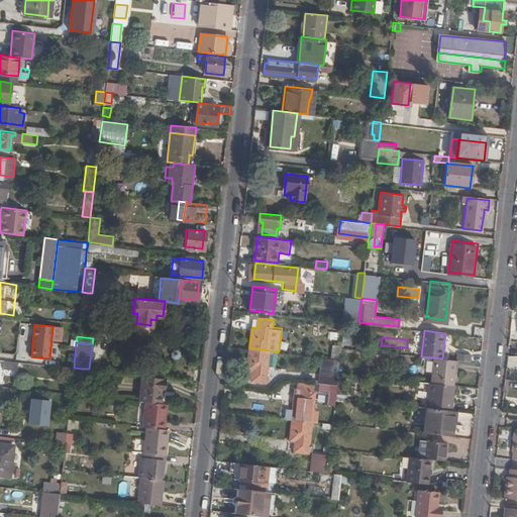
[(331,357),(341,358),(342,347),(342,345),(333,344),(331,357)]
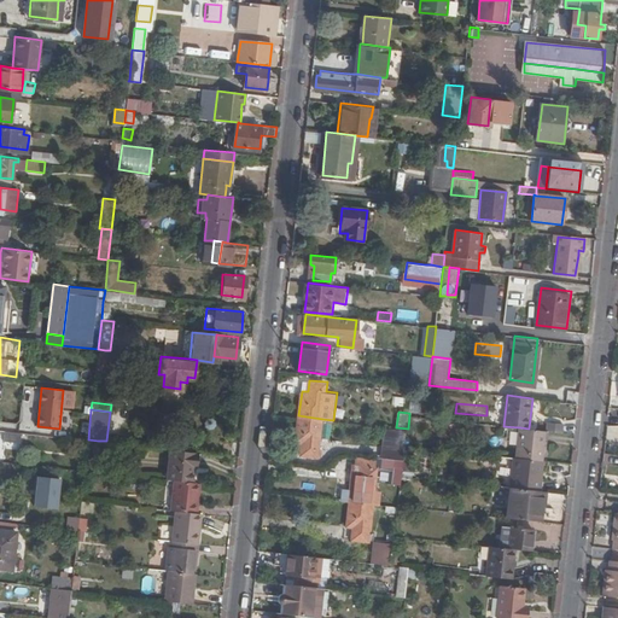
[(298,415),(297,415),(295,438),(302,439),(301,447),(301,452),(318,454),(322,419),(298,415)]
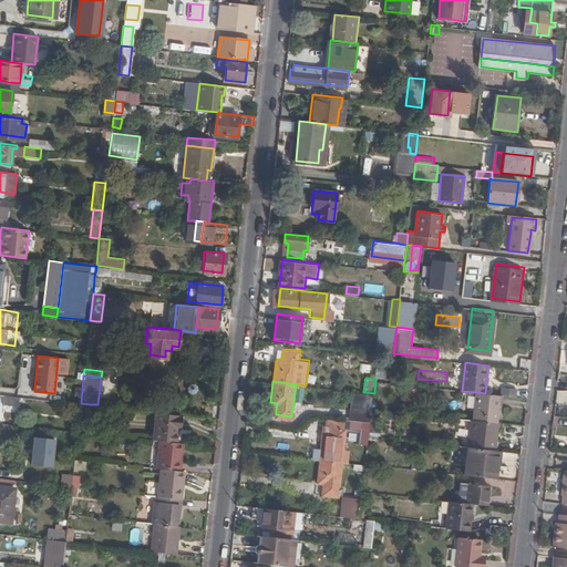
[(502,395),(516,397),(517,389),(503,388),(502,395)]
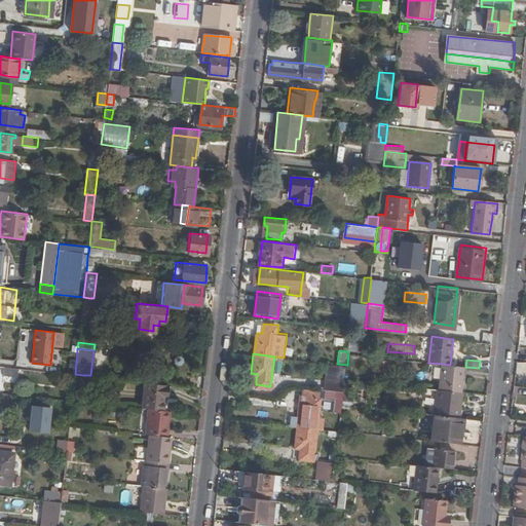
[(326,388),(344,390),(345,377),(347,365),(337,364),(329,363),(326,388)]
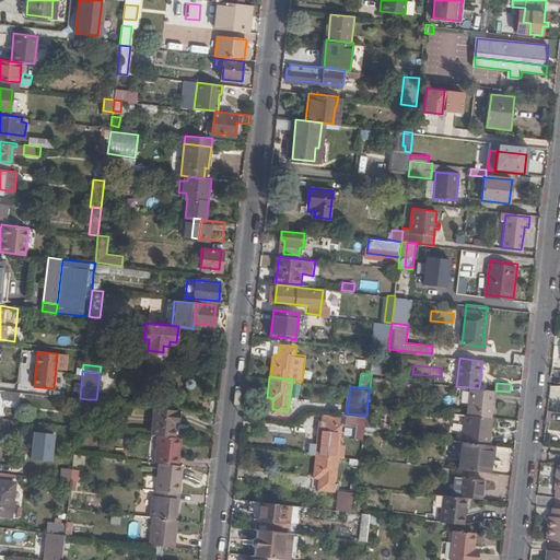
[(494,391),(479,388),(471,387),(468,415),(491,417),(494,391)]
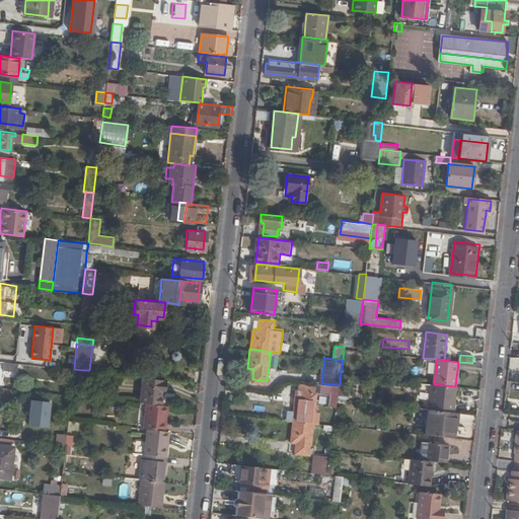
[(13,371),(14,362),(1,361),(0,370),(13,371)]
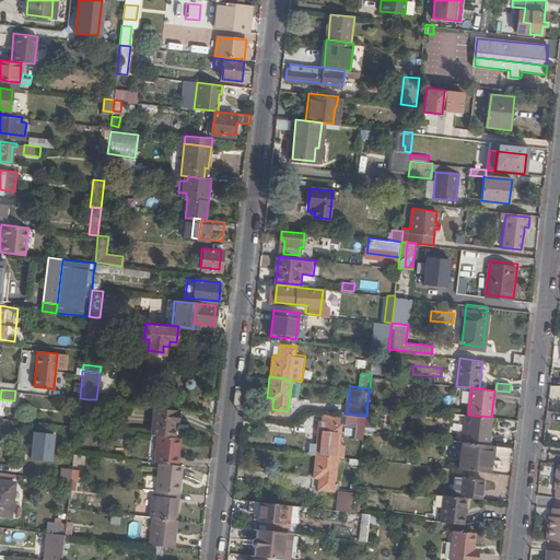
[(89,399),(80,398),(78,417),(92,419),(94,399),(89,399)]
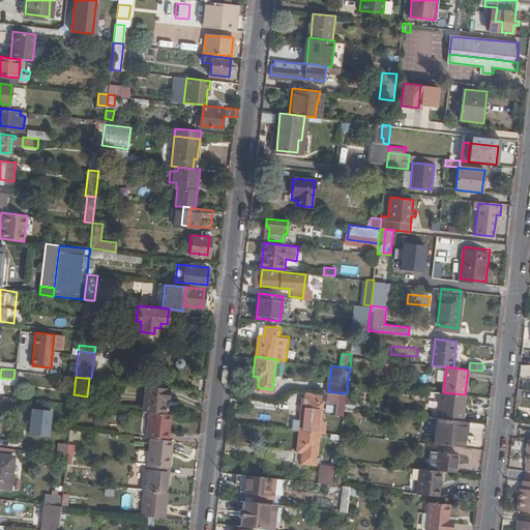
[(167,398),(168,387),(145,384),(142,410),(149,411),(164,412),(165,398),(167,398)]
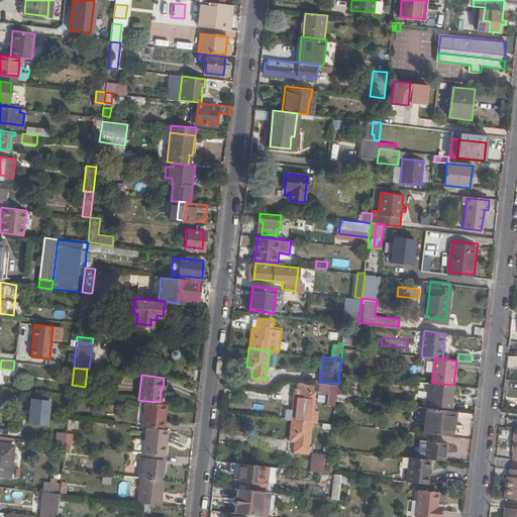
[(298,379),(297,387),(316,389),(317,381),(298,379)]
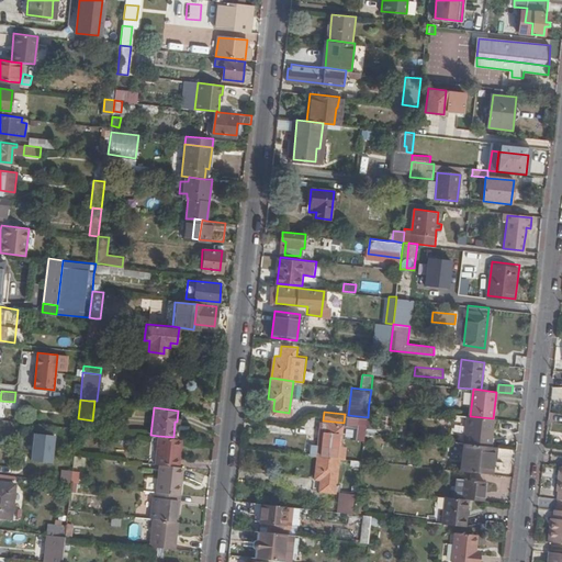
[(348,415),(347,415),(346,420),(359,423),(357,439),(364,440),(366,431),(368,417),(348,415)]
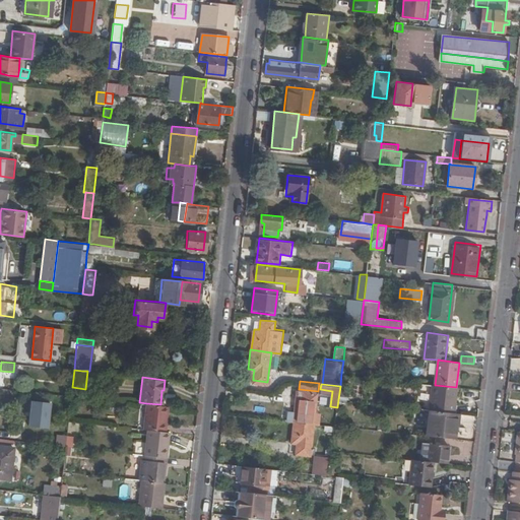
[(453,413),(456,387),(435,385),(434,385),(431,410),(453,413)]
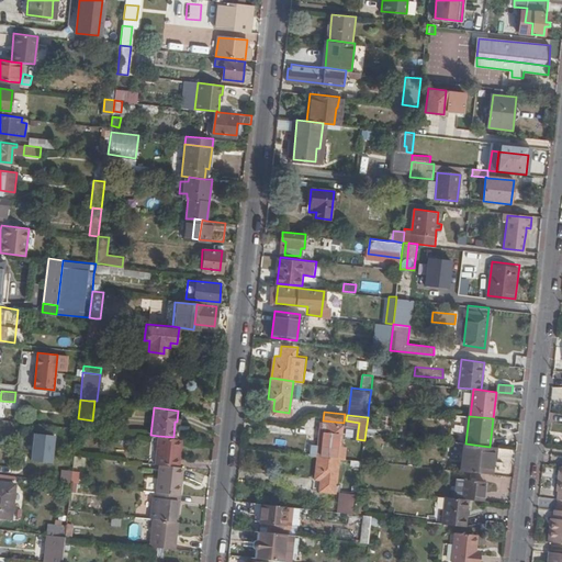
[(312,442),(311,453),(317,454),(339,457),(345,457),(346,445),(340,444),(344,423),(323,420),(322,420),(319,444),(312,442)]
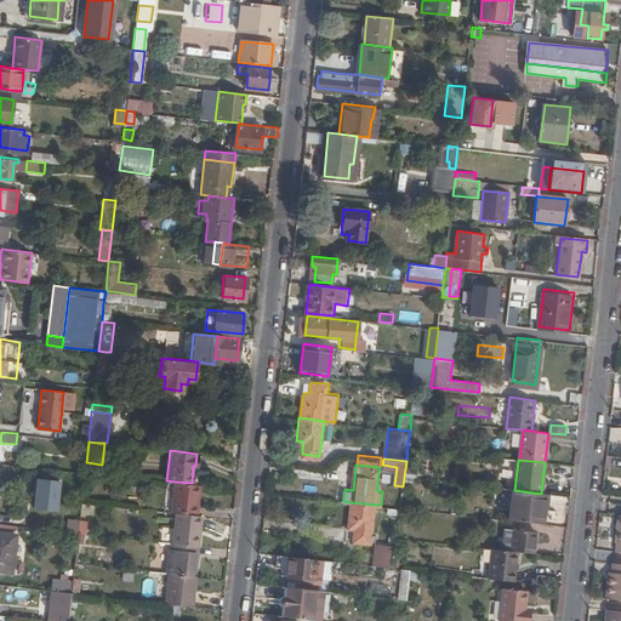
[(33,511),(58,512),(60,480),(34,479),(33,511)]
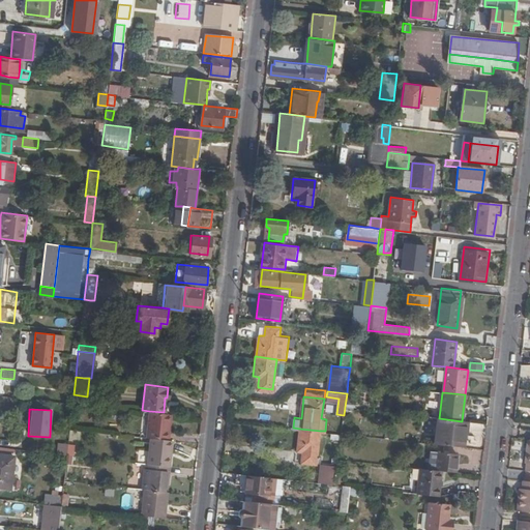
[(168,439),(171,413),(164,412),(149,411),(146,437),(150,438),(168,439)]
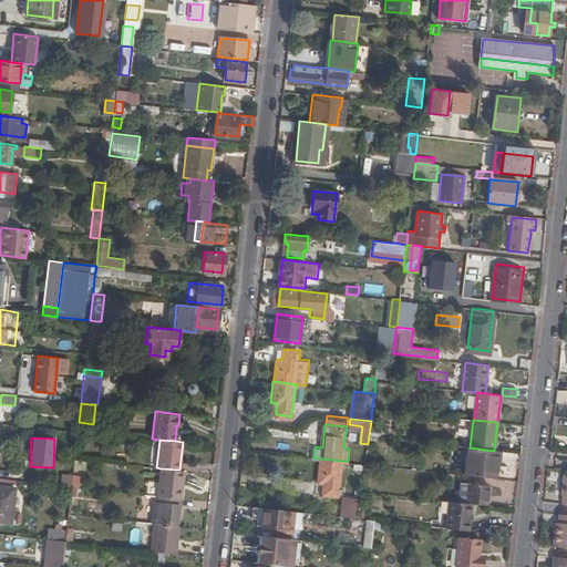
[(498,466),(500,451),(494,451),(470,447),(468,447),(465,474),(495,478),(496,465),(498,466)]
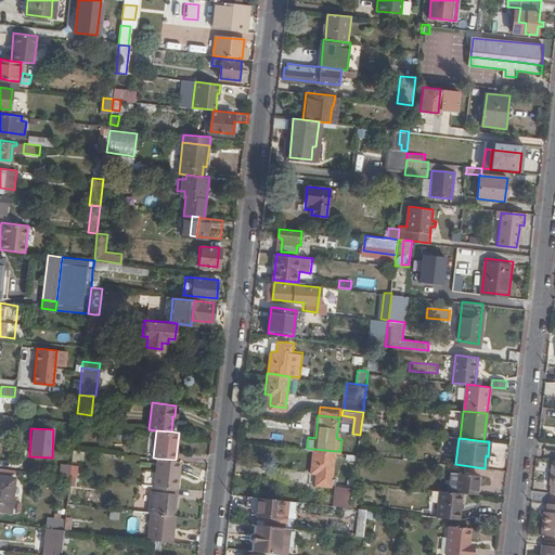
[(335,451),(313,449),(311,470),(317,470),(315,481),(331,483),(335,451)]
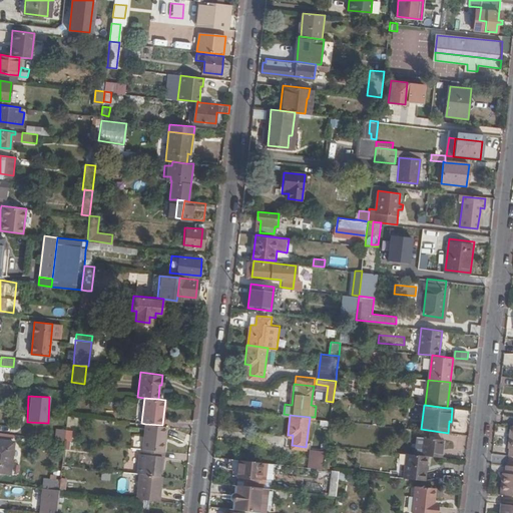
[(163,450),(166,426),(162,425),(145,424),(143,448),(163,450)]
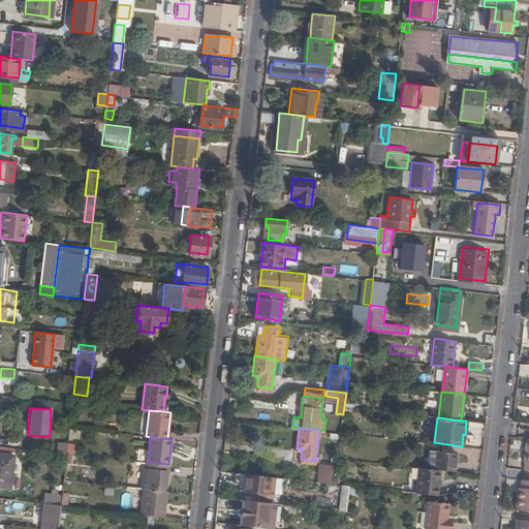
[(60,441),(59,452),(67,453),(68,442),(60,441)]
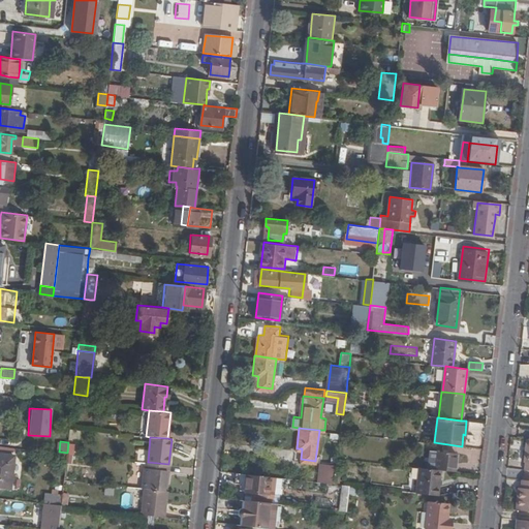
[(441,470),(455,471),(457,454),(431,450),(429,468),(441,470)]
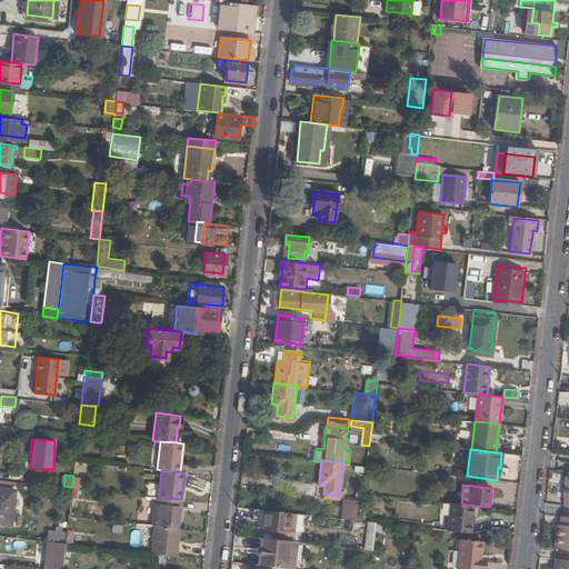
[(0,521),(11,523),(16,488),(0,486),(0,521)]
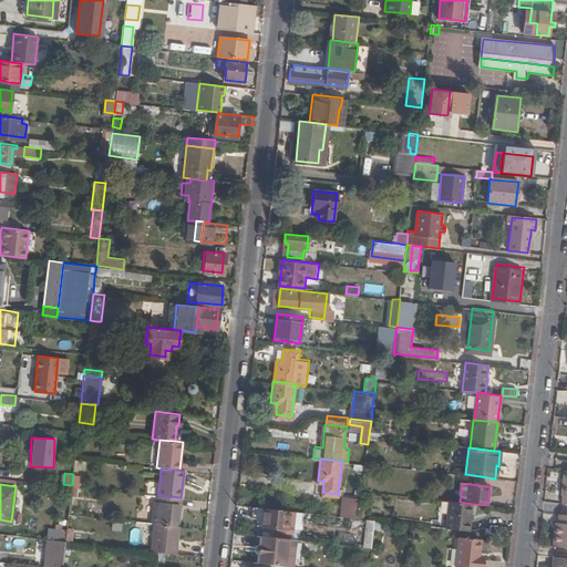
[(181,515),(183,498),(181,497),(158,495),(156,495),(153,522),(154,523),(177,525),(177,514),(181,515)]
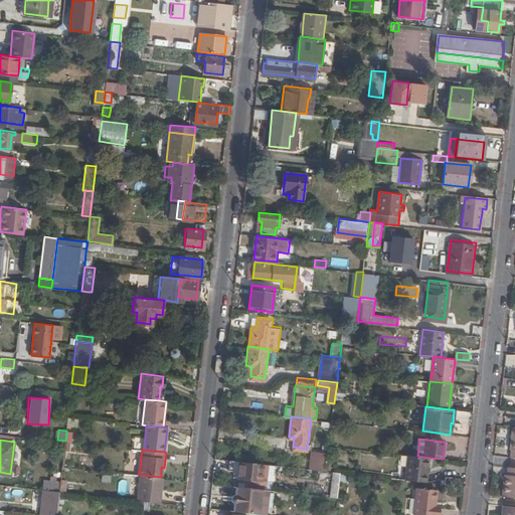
[(430,458),(417,456),(408,455),(405,479),(427,482),(430,458)]
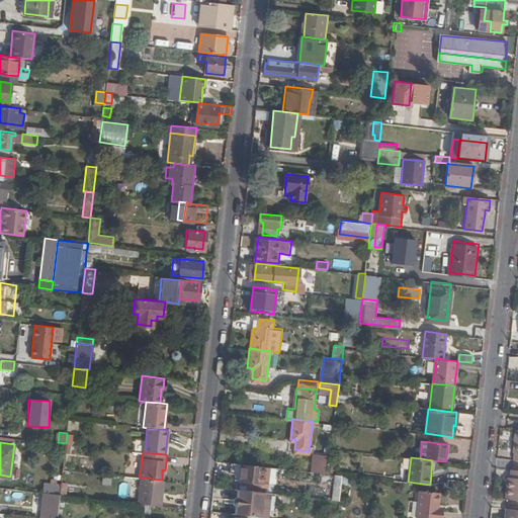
[(262,464),(229,460),(228,470),(236,471),(238,471),(237,479),(237,482),(265,485),(265,481),(260,481),(262,464)]
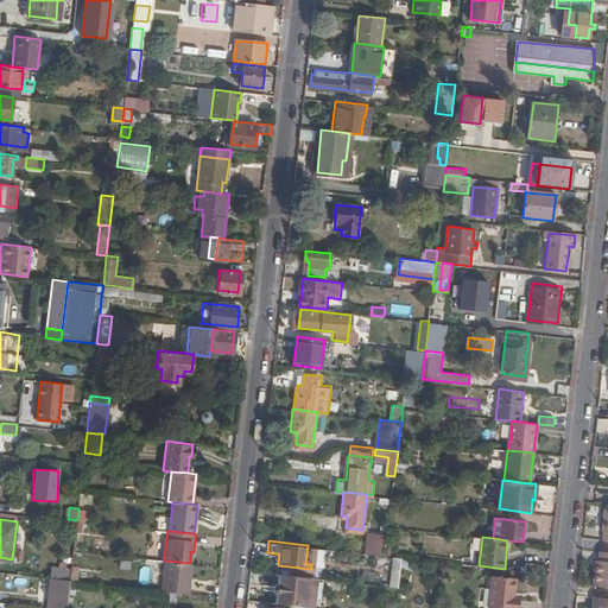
[(368,543),(367,552),(385,555),(386,546),(386,545),(368,543)]
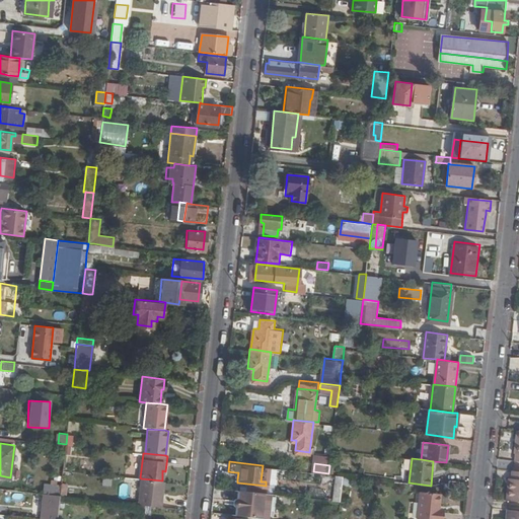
[(518,470),(512,470),(511,476),(511,485),(508,485),(506,500),(518,501),(518,470)]
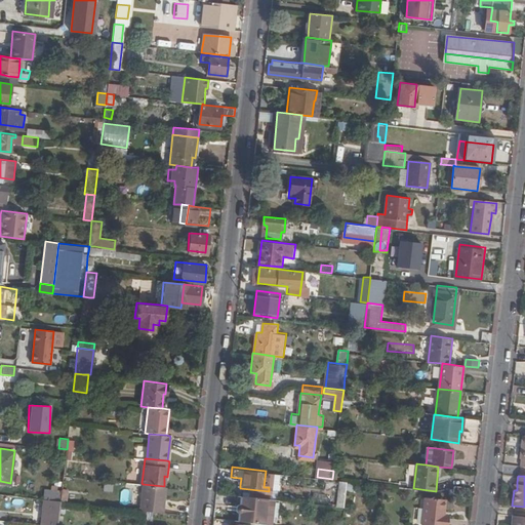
[(354,492),(355,483),(338,482),(337,508),(344,508),(344,491),(354,492)]
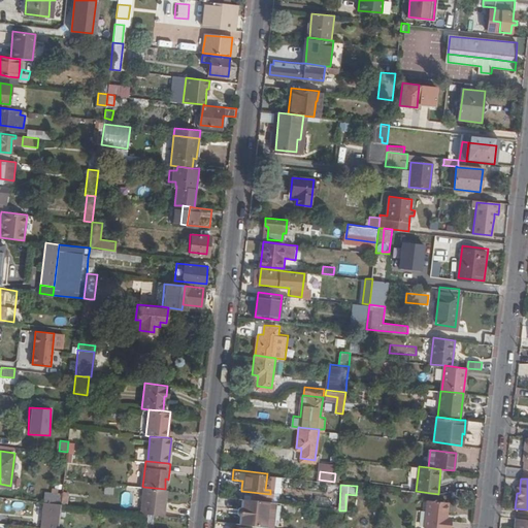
[(146,513),(164,515),(167,489),(165,489),(143,487),(141,512),(146,513)]
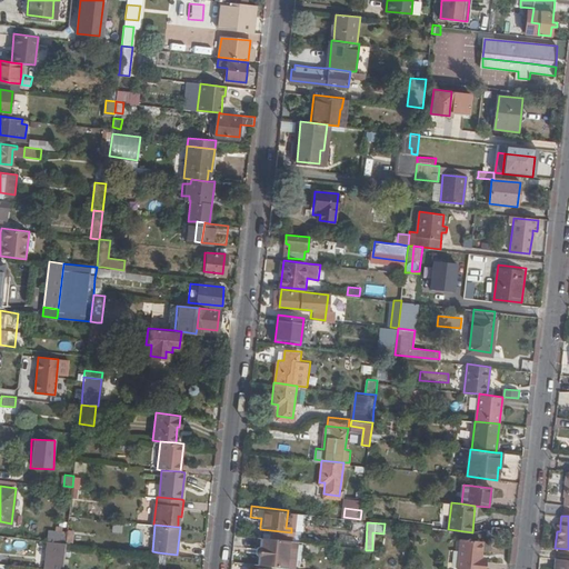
[(487,533),(502,536),(503,526),(492,526),(492,529),(487,529),(487,533)]
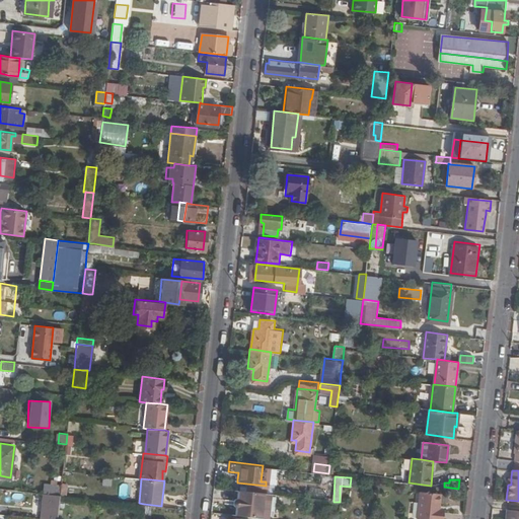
[(46,493),(60,495),(61,486),(46,484),(46,493)]
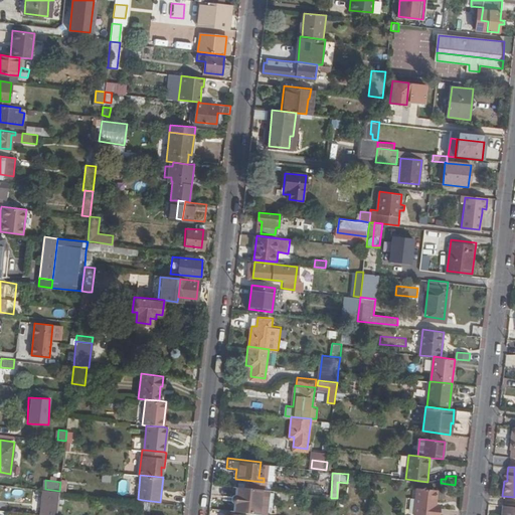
[(239,486),(236,510),(272,514),(275,490),(239,486)]
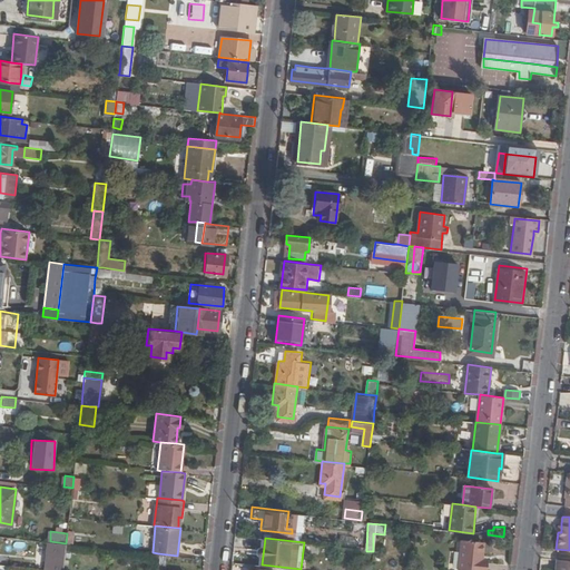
[(463,538),(461,569),(475,569),(483,569),(485,558),(482,558),(483,540),(463,538)]
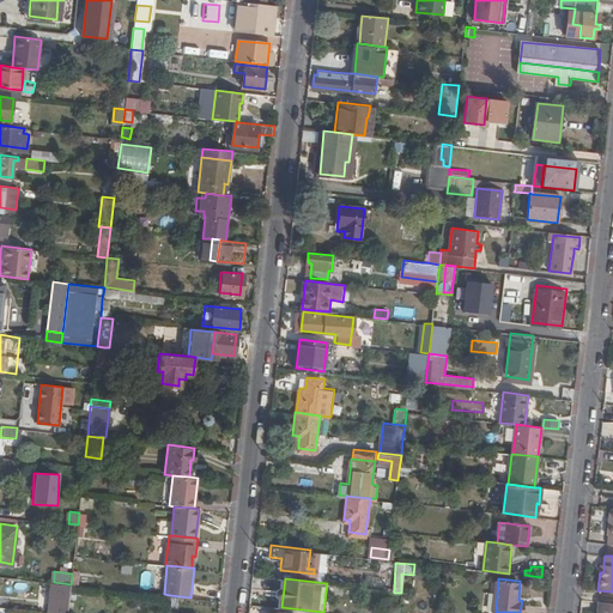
[(55,612),(62,612),(67,612),(71,587),(60,586),(59,594),(56,594),(55,612)]
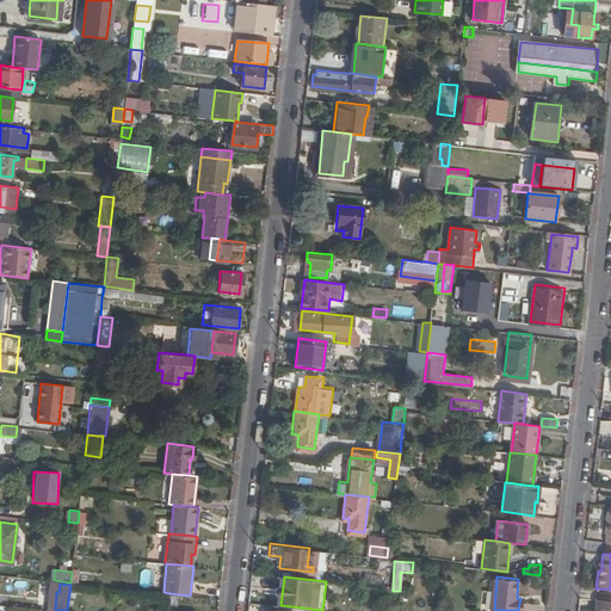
[(610,610),(610,600),(597,599),(596,610),(610,610)]
